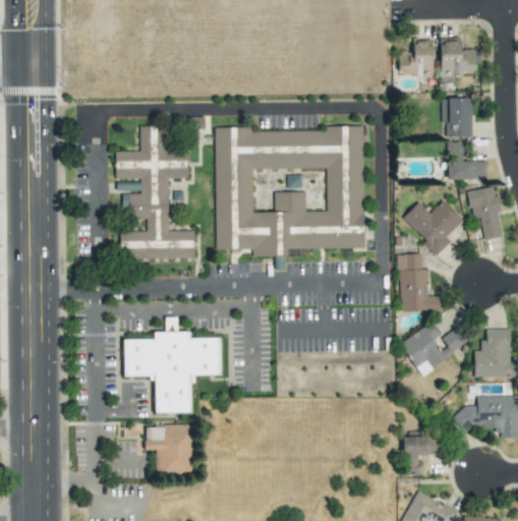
[(434,75),(433,39),(413,40),(414,51),(399,51),(400,76),(434,75)]
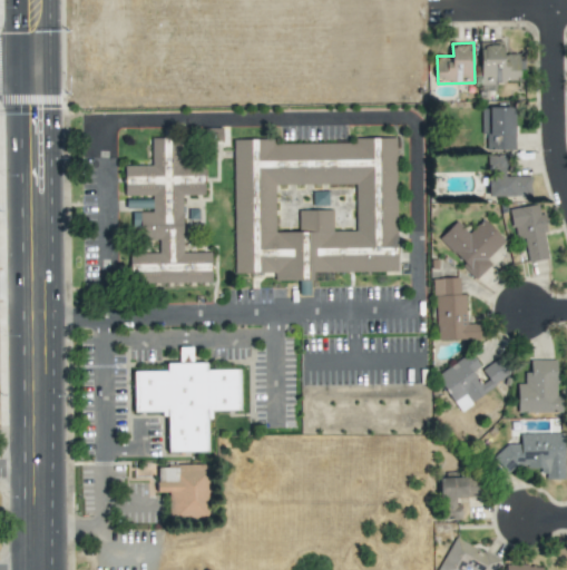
[(484,82),(521,81),(521,69),(525,69),(524,53),(505,55),(505,42),(481,42),(484,82)]
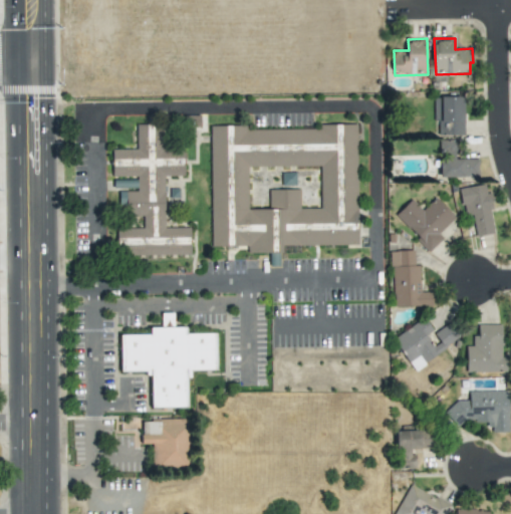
[(436,96),(437,120),(440,120),(441,137),(467,136),(466,96),(436,96)]
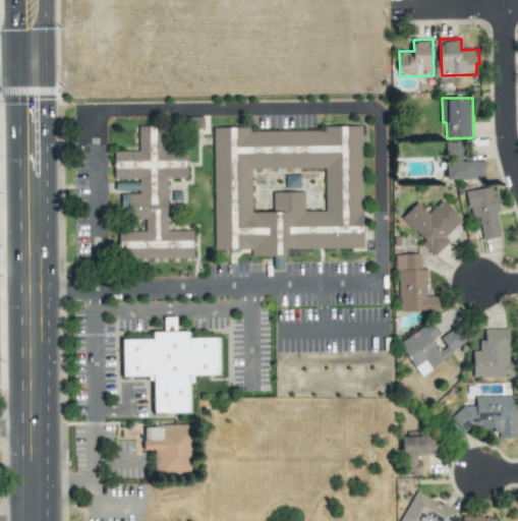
[(121,259),(195,258),(194,230),(169,231),(169,178),(189,178),(188,150),(171,150),(171,126),(140,126),(140,152),(116,152),(116,179),(140,179),(140,193),(123,194),(123,219),(147,218),(147,231),(120,231),(121,259)]
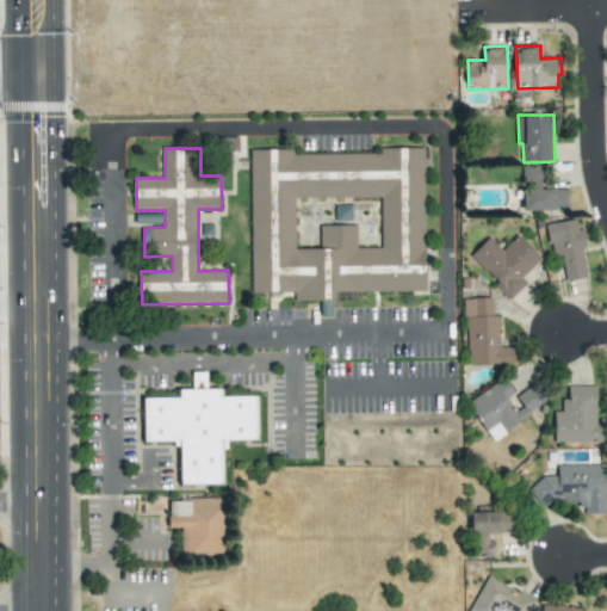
[(428,291),(426,148),(382,148),(382,153),(296,154),(296,149),(252,149),(253,292),(296,292),(296,301),(338,300),(338,292),(428,291)]
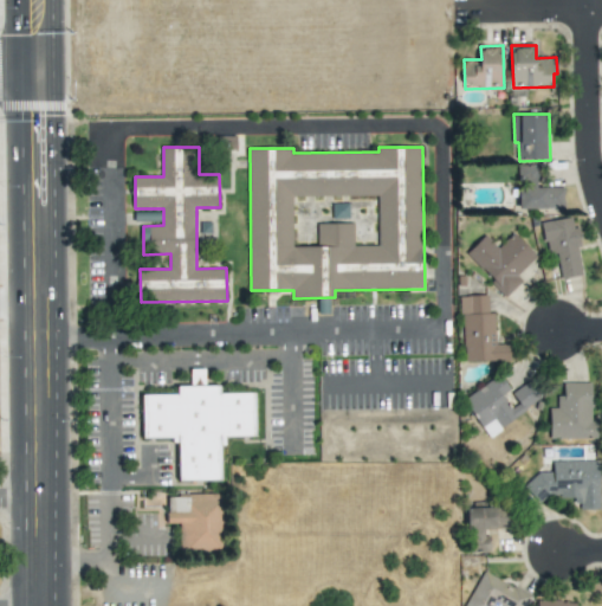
[(565,187),(541,188),(541,165),(519,166),(520,211),(565,210),(565,187)]
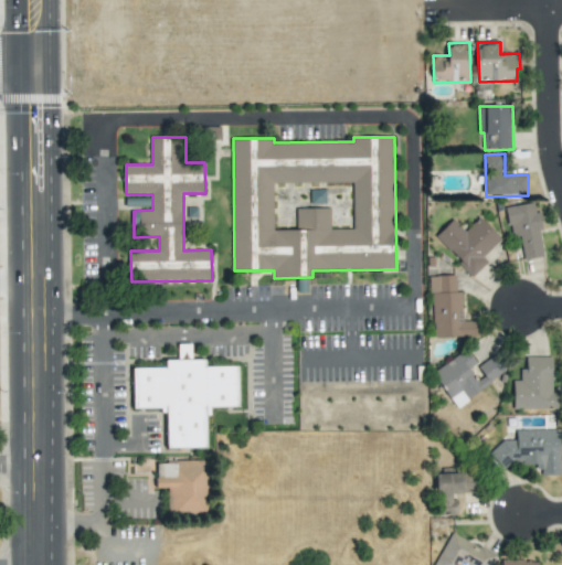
[(508,208),(512,238),(521,237),(526,259),(545,256),(541,230),(547,228),(543,212),(538,213),(536,203),(508,208)]
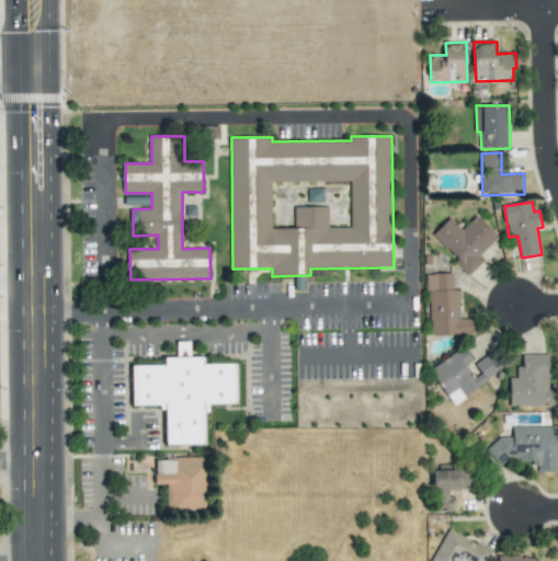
[(471,274),(486,260),(481,255),(500,237),(478,215),(464,230),(452,217),(433,235),(471,274)]
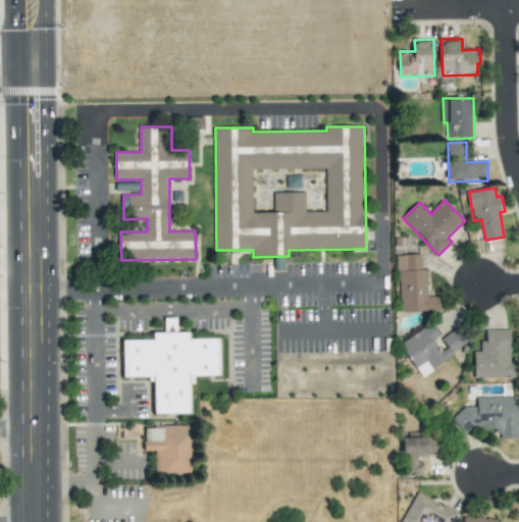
[(442,310),(442,297),(429,297),(428,269),(423,269),(423,255),(400,255),(402,312),(442,310)]
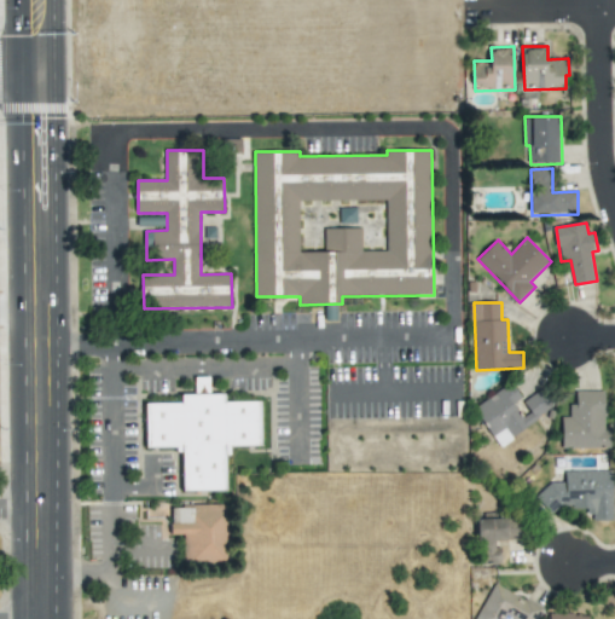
[(328,320),(340,320),(340,304),(326,305),(328,320)]
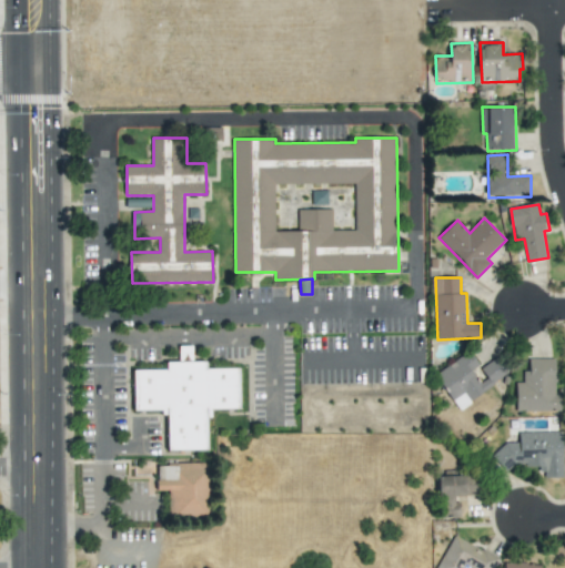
[(169,450),(210,449),(210,409),(241,409),(241,368),(208,368),(208,362),(193,362),(193,346),(182,346),(183,362),(168,362),(168,369),(134,369),(135,411),(168,411),(169,450)]
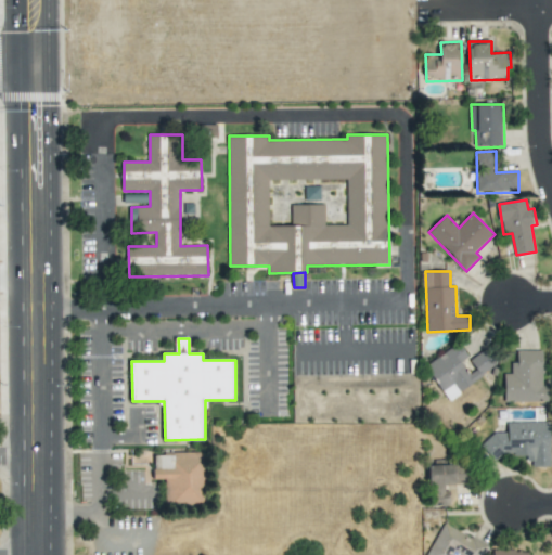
[(453,401),(498,362),(486,349),(472,362),(477,369),(471,374),(462,363),(471,356),(458,341),(426,370),(453,401)]
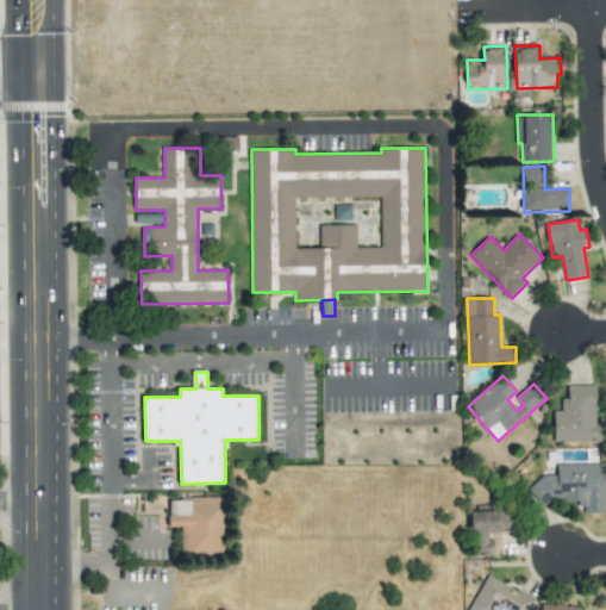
[(597,385),(569,386),(569,399),(562,399),(563,410),(555,411),(555,442),(603,441),(603,424),(598,424),(597,385)]
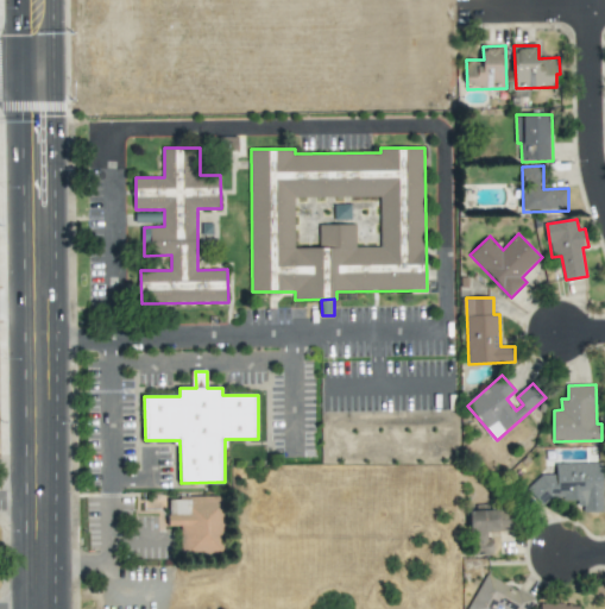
[(604,512),(604,463),(558,463),(558,475),(536,475),(536,502),(584,502),(584,512),(604,512)]
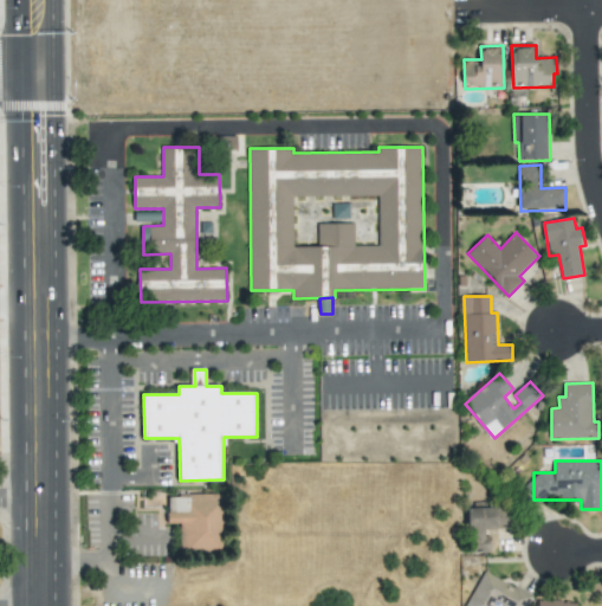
[(224,495),(169,496),(170,523),(182,523),(183,552),(225,549),(224,495)]
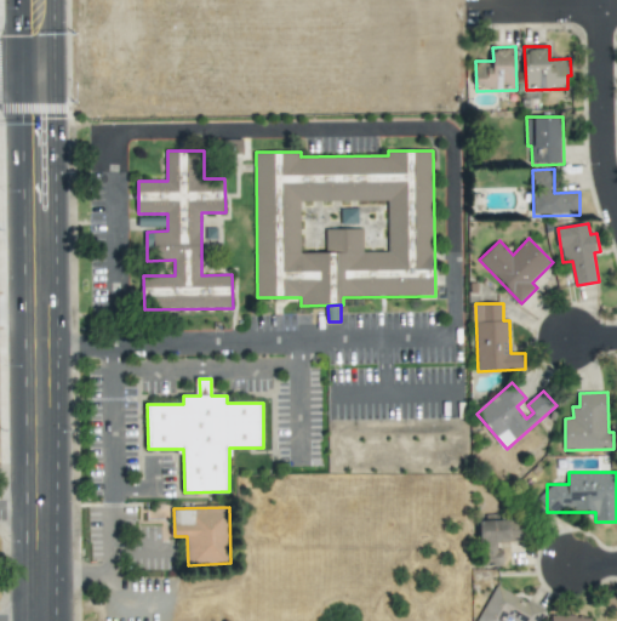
[(481,520),(483,567),(506,565),(504,542),(524,542),(523,519),(481,520)]
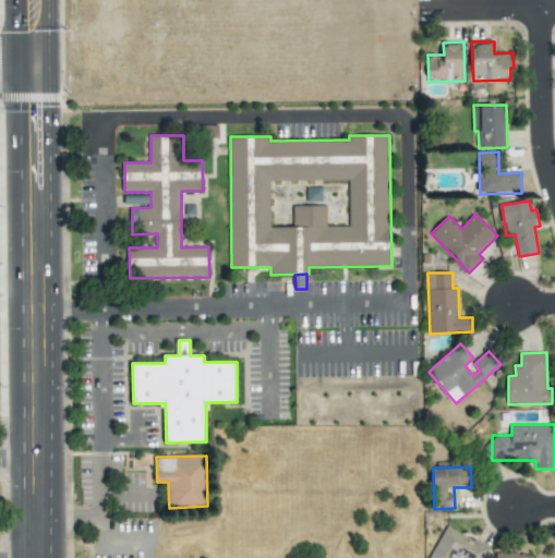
[(431,557),(486,557),(492,547),(446,526),(431,557)]
